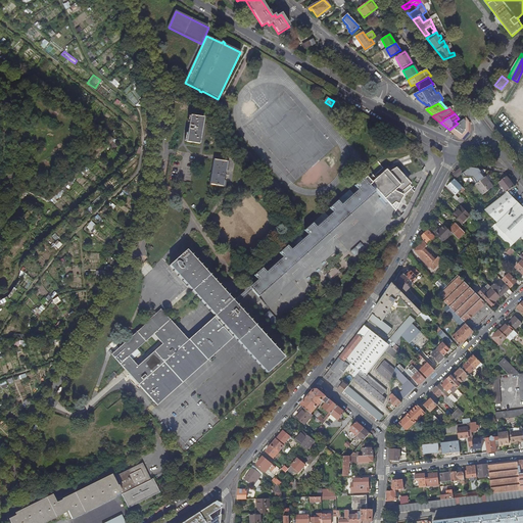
[(186,145),(195,147),(199,147),(204,121),(191,119),(187,138),(186,145)]
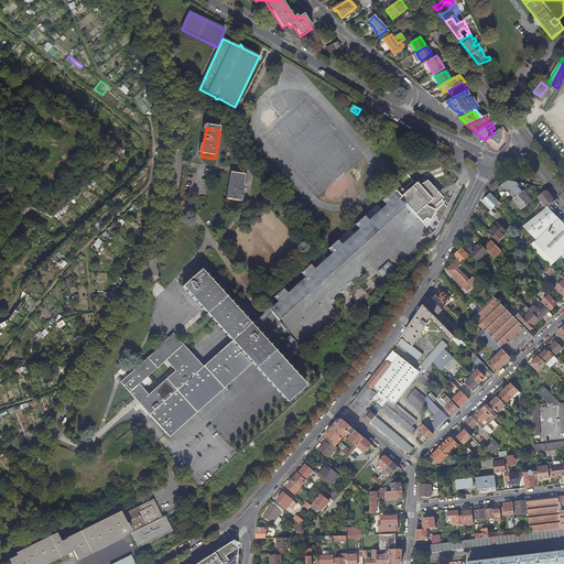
[(503,131),(501,128),(494,133),(485,140),(497,150),(503,142),(503,131)]
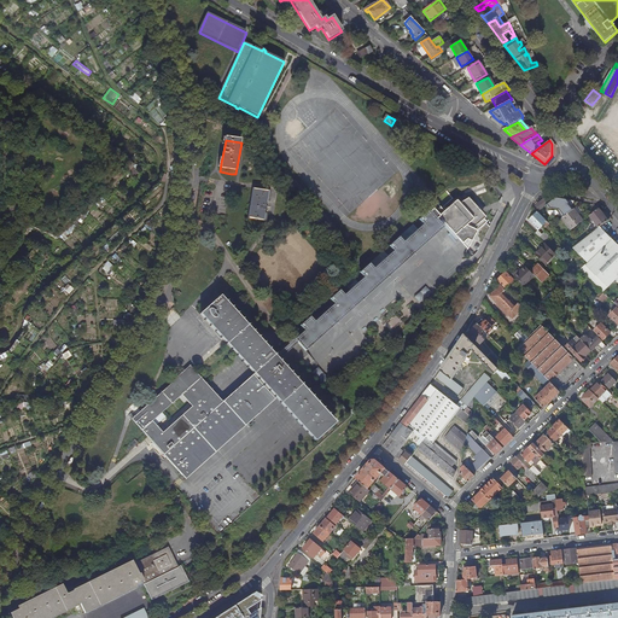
[(134,165),(129,169),(135,175),(140,170),(134,165)]
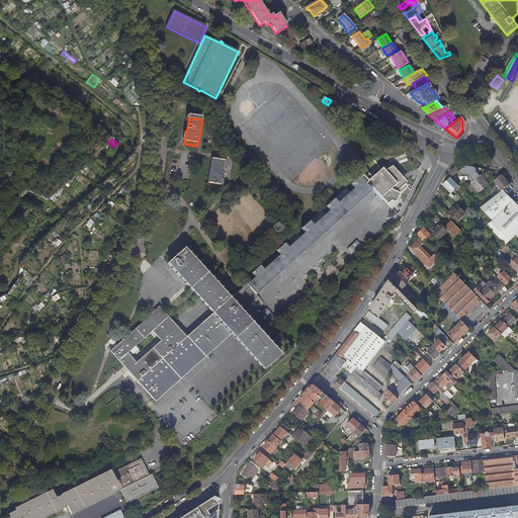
[(221,189),(225,164),(211,162),(207,187),(221,189)]
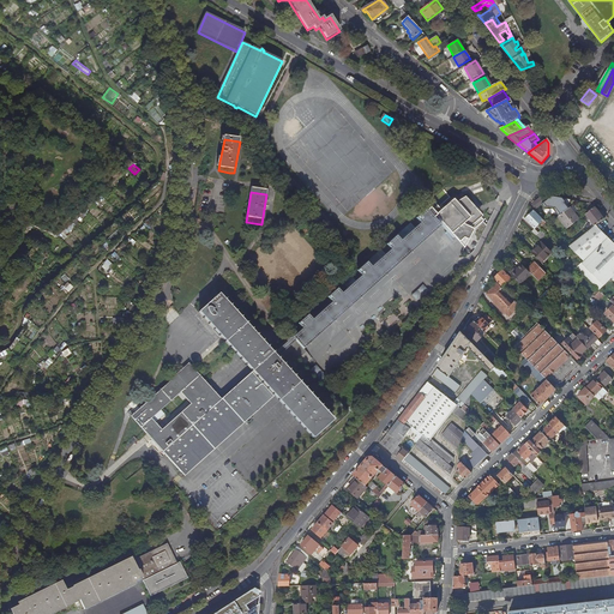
[(536,209),(547,202),(545,198),(546,197),(545,196),(543,196),(545,197),(536,202),(537,203),(534,206),(536,209)]
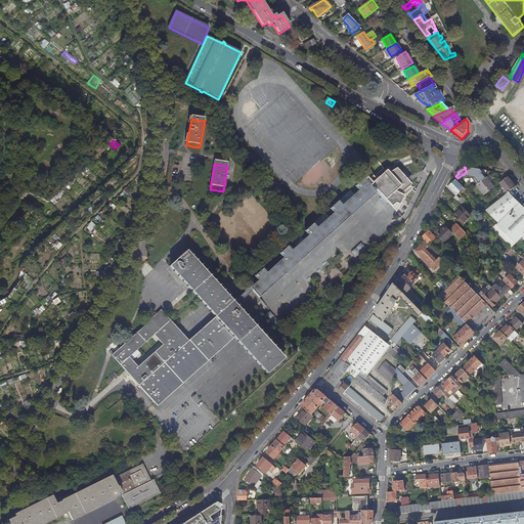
[(486,173),(487,171),(472,168),(463,175),(464,176),(472,178),(478,184),(486,177),(484,175),(486,173)]
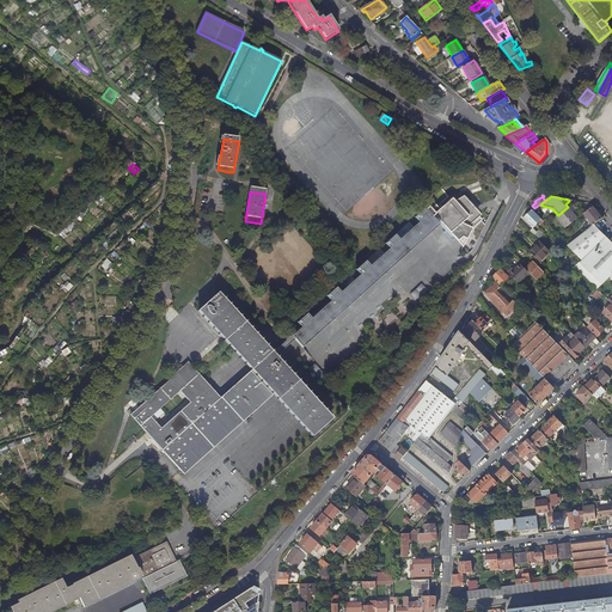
[(558,215),(557,216),(567,228),(579,219),(569,207),(568,207),(558,215)]
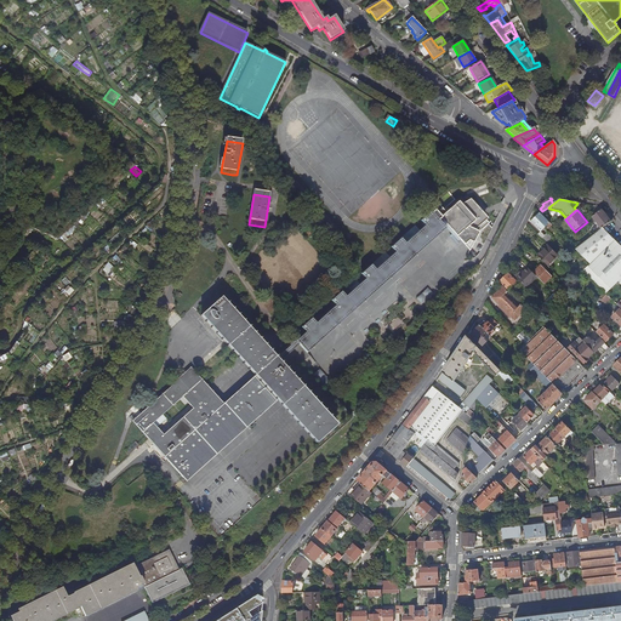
[(611,222),(602,210),(593,217),(602,229),(603,228),(611,222)]
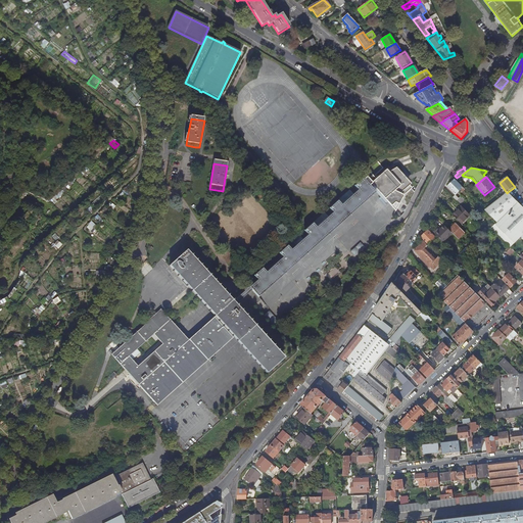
[(250,289),(258,298),(375,193),(363,179),(354,187),(359,191),(353,195),(350,191),(330,209),(333,214),(329,218),(325,214),(304,232),(308,236),(303,240),(300,236),(293,242),(297,246),(292,251),(288,247),(280,254),(283,258),(267,274),(264,270),(255,277),(258,281),(250,289)]
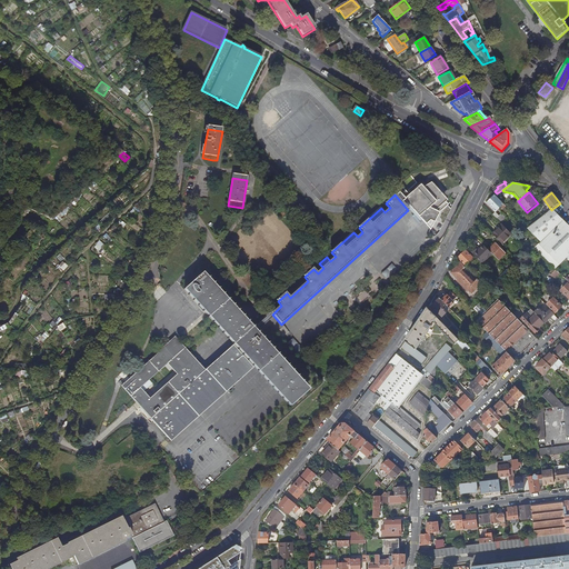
[(496,196),(487,203),(490,208),(491,207),(496,211),(497,212),(501,207),(505,205),(498,198),(496,196)]
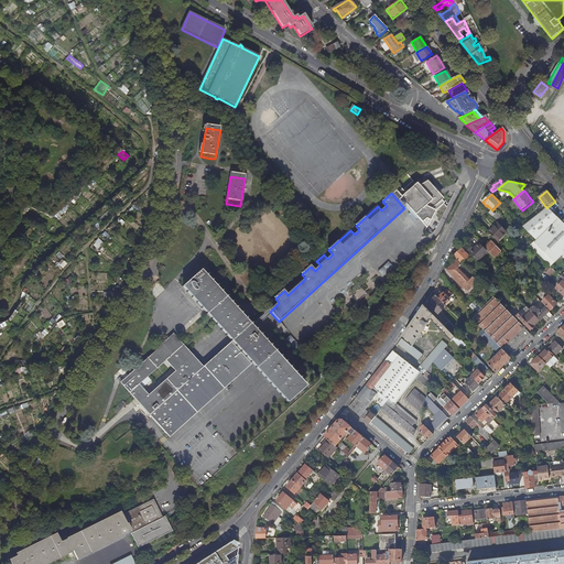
[(505,207),(500,203),(497,205),(501,208),(508,214),(510,213),(505,207)]
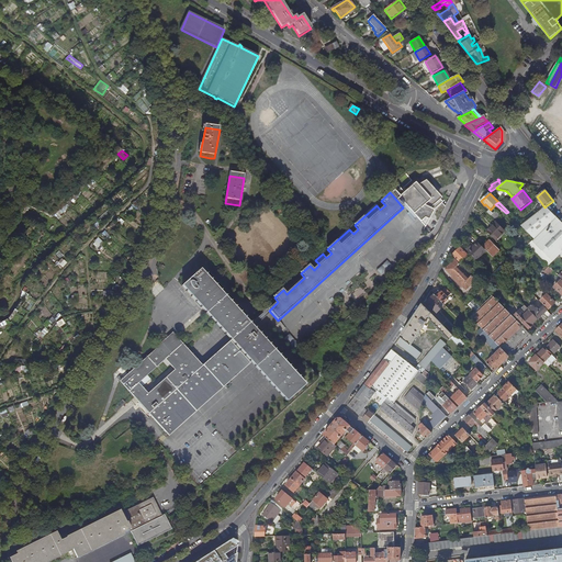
[(561,223),(546,206),(544,208),(542,210),(521,226),(535,239),(529,245),(548,265),(549,265),(557,257),(561,251),(561,223)]
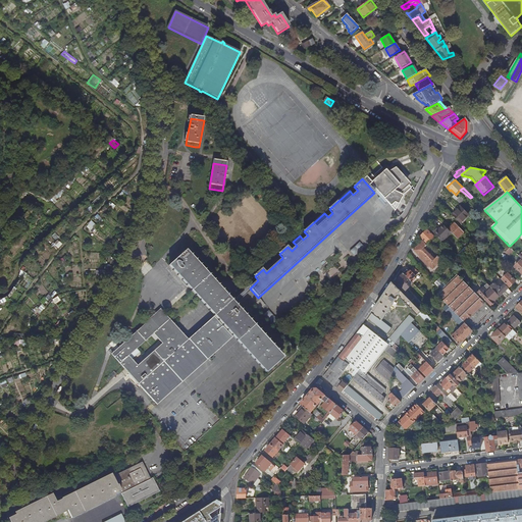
[(459,198),(456,195),(455,194),(453,198),(461,205),(465,200),(461,196),(459,198)]
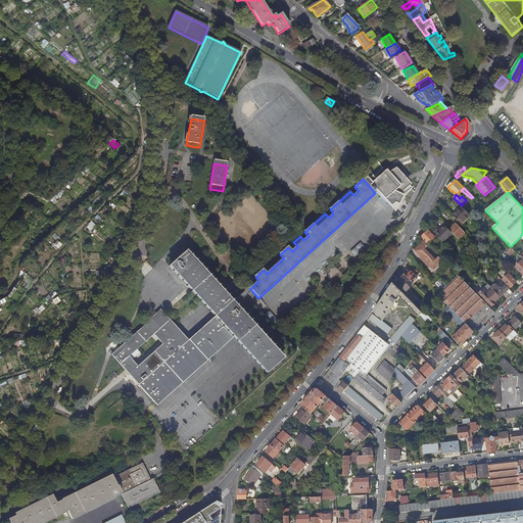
[(455,217),(462,225),(471,216),(463,206),(459,210),(460,211),(455,217)]
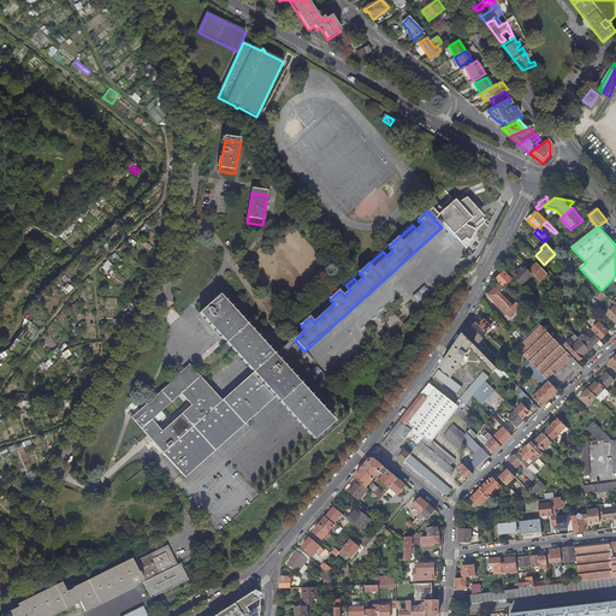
[(110,260),(102,266),(110,273),(116,267),(110,260)]
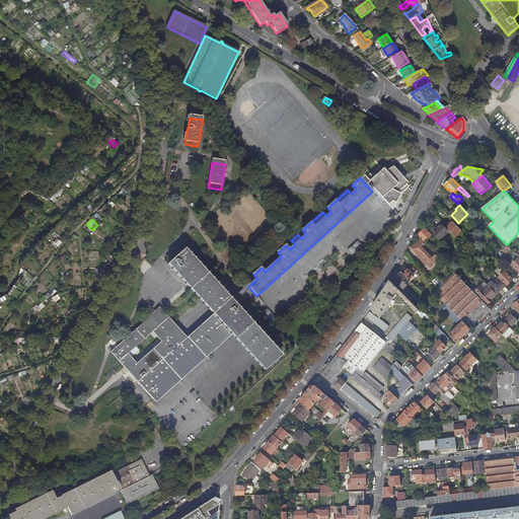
[(451,221),(445,227),(450,232),(455,238),(462,231),(451,221)]
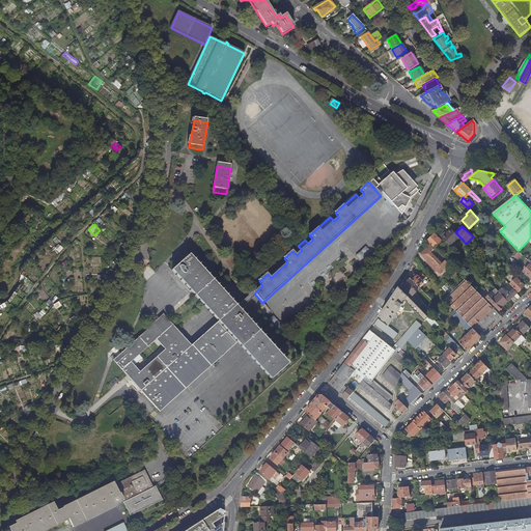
[(444,240),(451,247),(460,238),(455,232),(452,228),(446,234),(447,236),(444,240)]
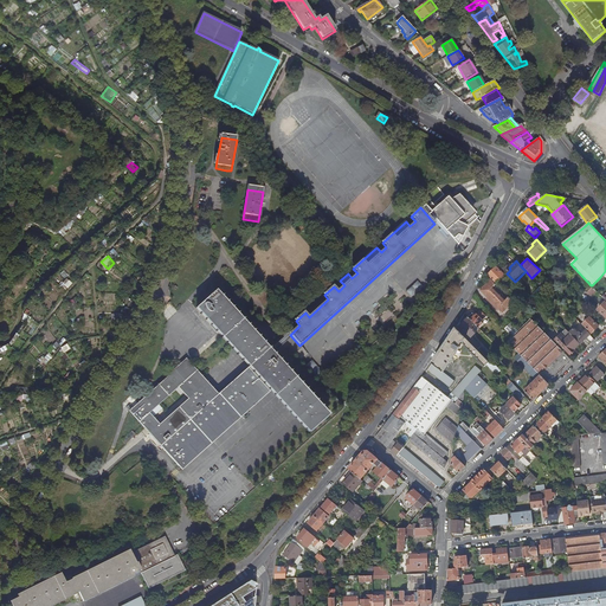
[(412,300),(432,282),(413,262),(394,279),(412,300)]
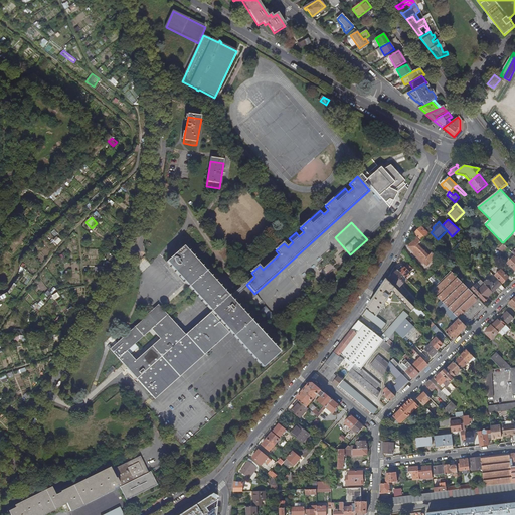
[(422,227),(414,234),(421,241),(430,234),(422,227)]
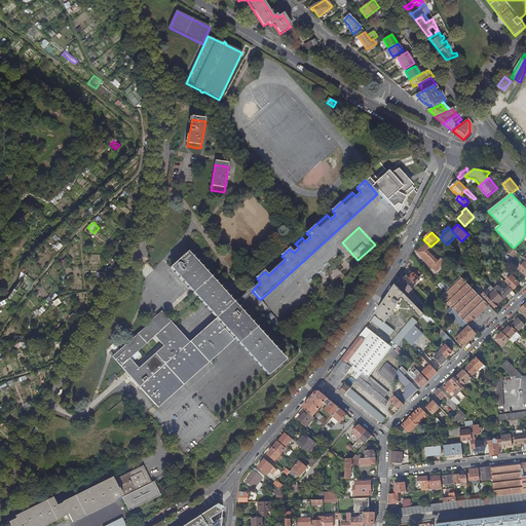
[(472,251),(481,242),(478,239),(473,243),(474,245),(471,249),(472,251)]
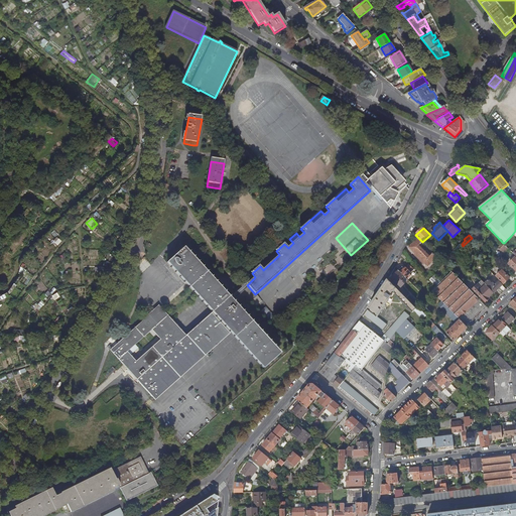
[(418,239),(410,247),(428,266),(437,258),(433,254),(431,256),(429,254),(426,256),(424,254),(427,252),(424,249),(422,252),(420,250),(422,247),(420,245),(422,243),(418,239)]
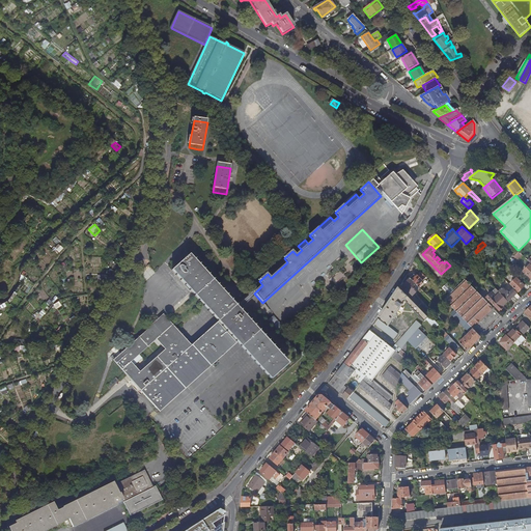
[(518,250),(514,253),(516,255),(514,257),(519,261),(524,256),(522,253),(519,250),(518,250)]
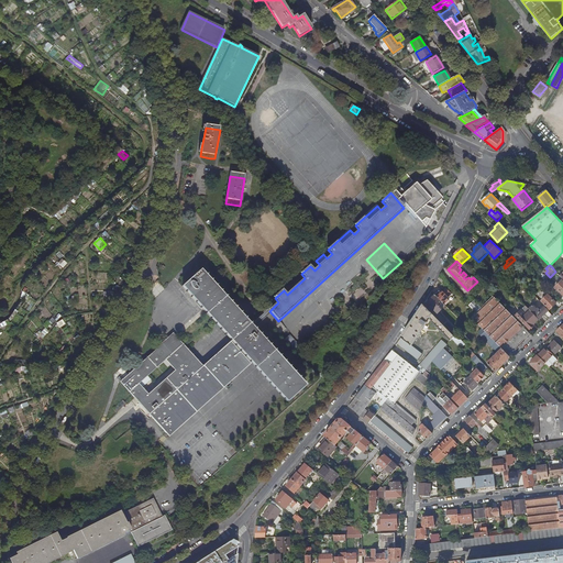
[(172,387),(196,414),(250,362),(288,404),(307,386),(201,272),(183,288),(205,313),(233,343),(205,370),(188,353),(184,356),(175,346),(174,346),(169,342),(147,361),(158,373),(167,365),(177,375),(172,379),(176,383),(172,387)]
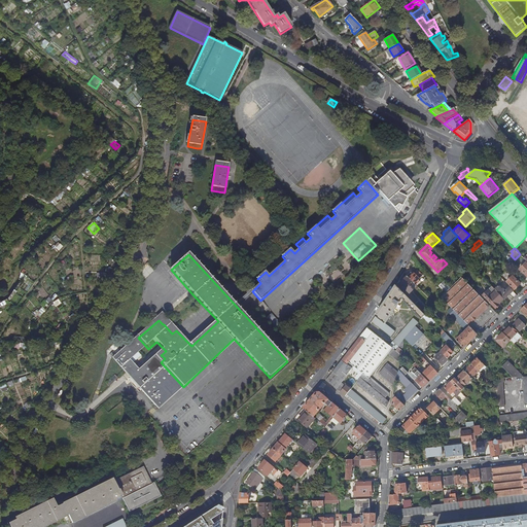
[(423,276),(419,271),(421,269),(417,264),(414,266),(418,271),(415,274),(408,266),(405,273),(408,276),(415,283),(416,285),(420,281),(419,280),(423,276)]
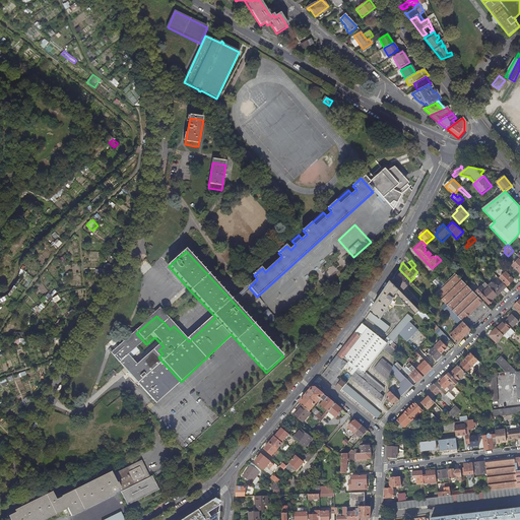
[(19,290),(21,293),(33,275),(21,269),(18,274),(21,276),(11,291),(16,295),(19,290)]
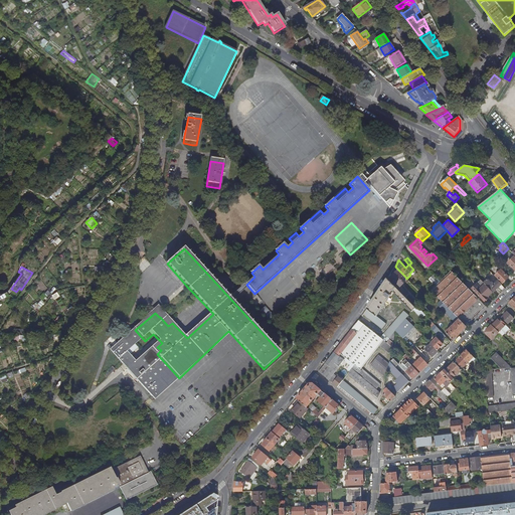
[(405,283),(404,282),(402,280),(405,277),(398,270),(391,278),(398,285),(401,287),(405,283)]
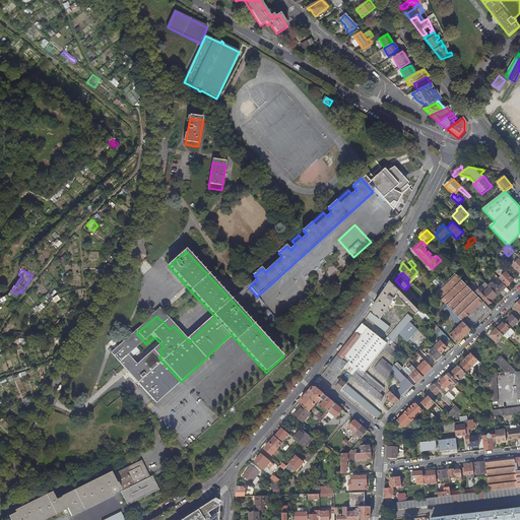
[(506,272),(500,278),(508,286),(514,280),(506,272)]
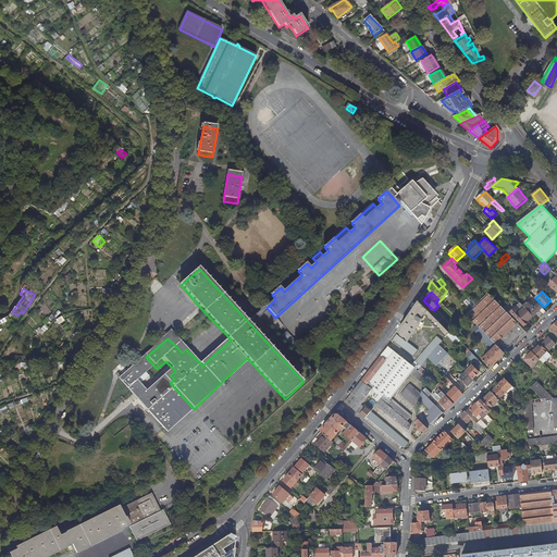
[(527,332),(489,294),(477,305),(472,309),(471,310),(467,314),(481,329),(505,353),(527,332)]
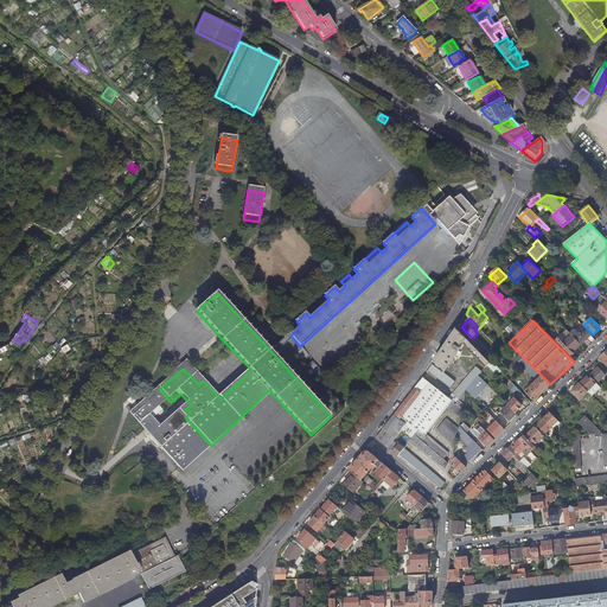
[(457,328),(466,338),(470,336),(461,327),(459,325),(457,328)]
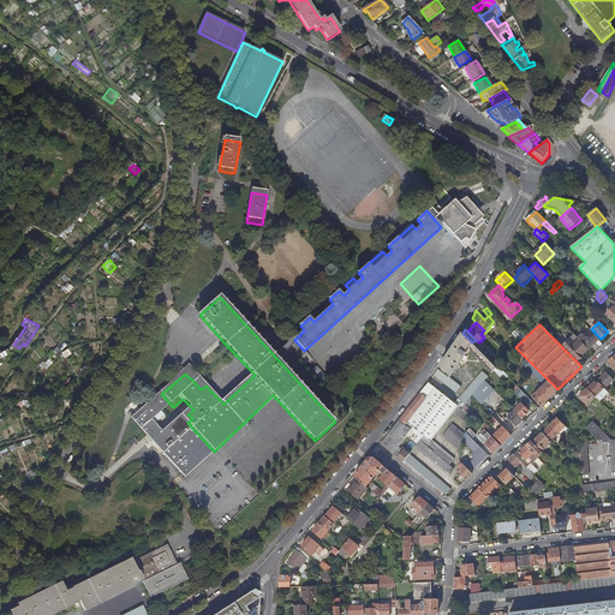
[(521,341),(526,336),(519,329),(513,334),(520,341),(521,341)]
